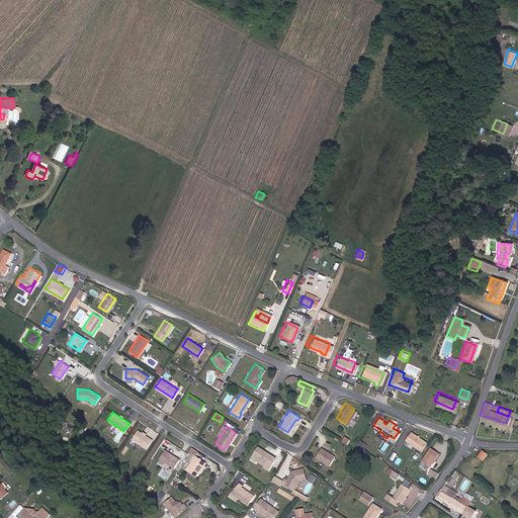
[(151,439),(136,429),(131,438),(146,448),(151,439)]
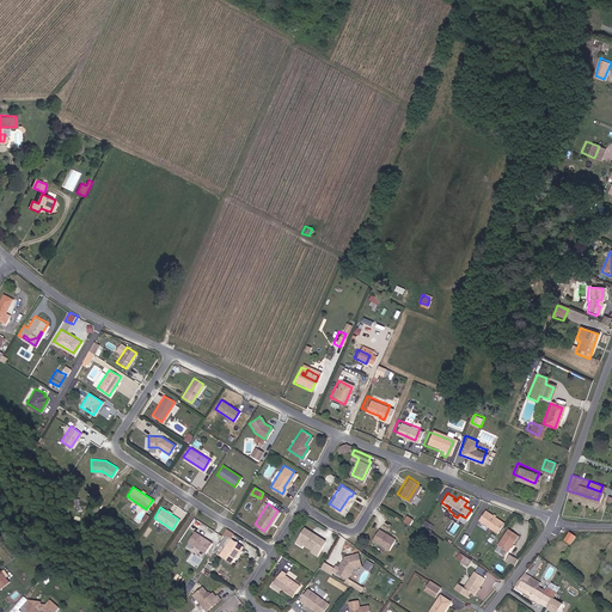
[(502,522),(483,509),(476,519),(495,532),(502,522)]
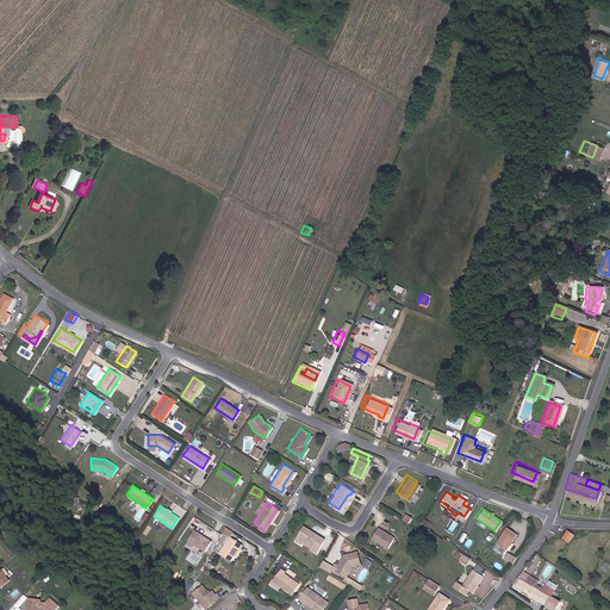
[(229,535),(231,530),(223,526),(219,531),(223,534),(224,533),(226,534),(229,535)]
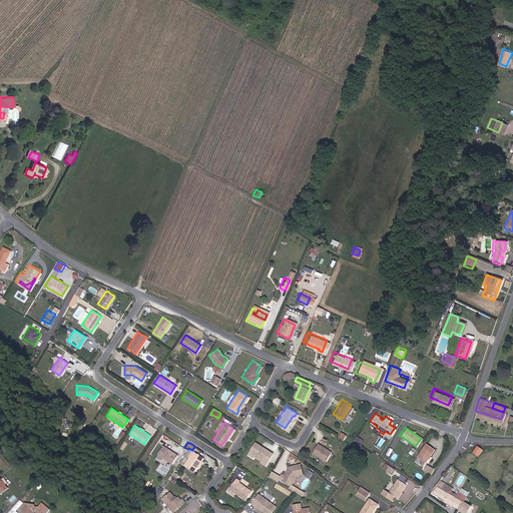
[(252,442),(246,451),(260,460),(259,461),(264,463),(270,452),(252,442)]
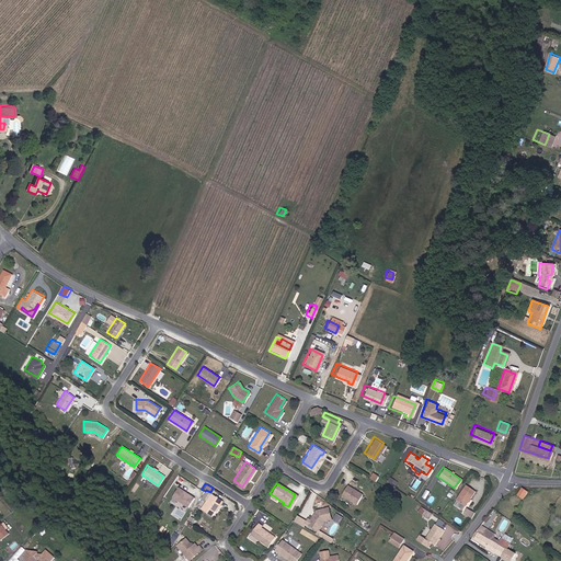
[(346,483),(340,494),(354,503),(361,492),(346,483)]
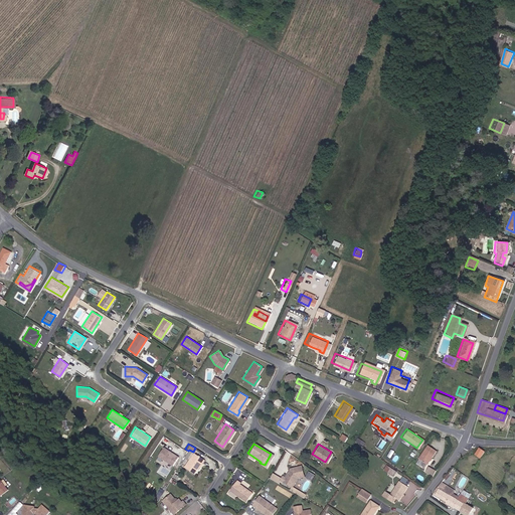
[(424,444),(415,456),(423,462),(433,450),(424,444)]
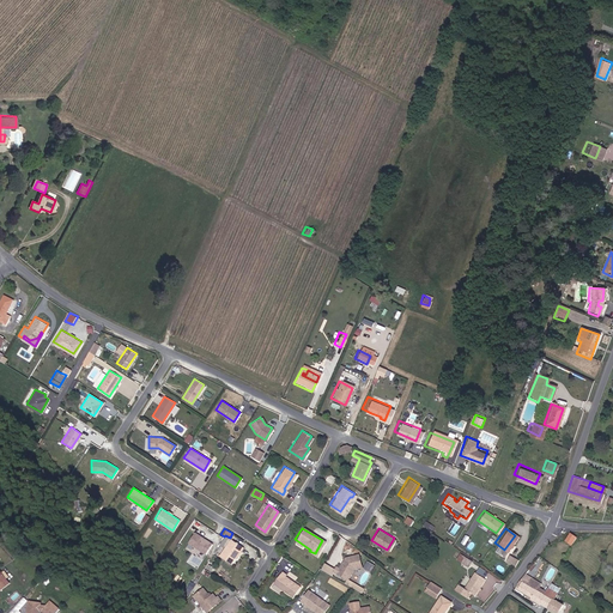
[(211,544),(194,532),(187,541),(204,553),(211,544)]
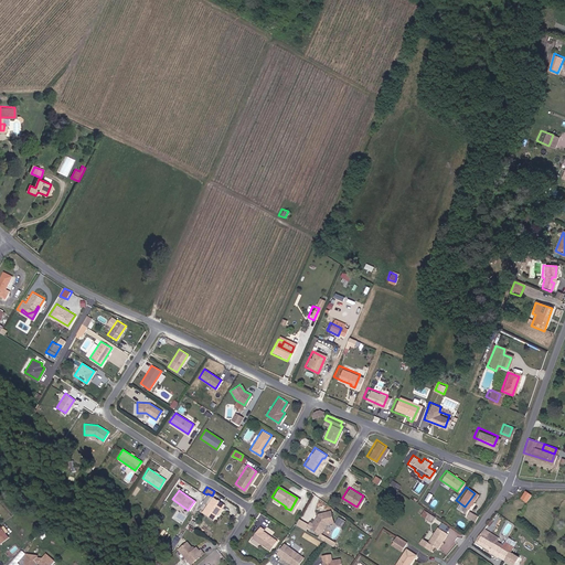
[(531,494),(532,493),(526,492),(522,500),(528,503),(532,496),(531,494)]
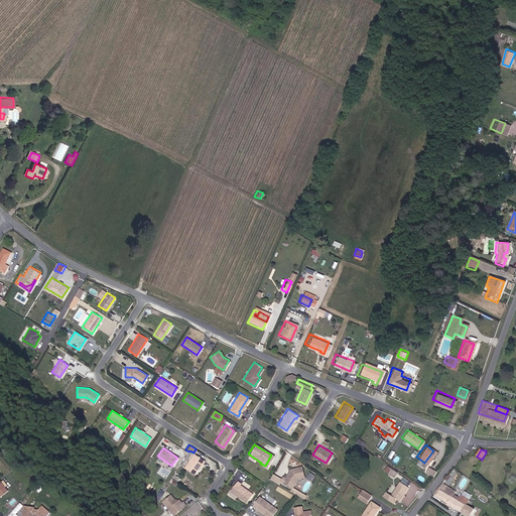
[(191,452),(182,467),(191,473),(199,462),(200,462),(202,459),(194,453),(191,452)]
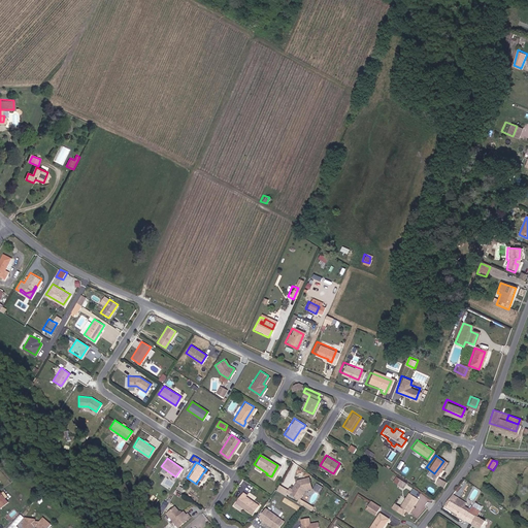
[(436,474),(432,481),(443,488),(447,482),(436,474)]
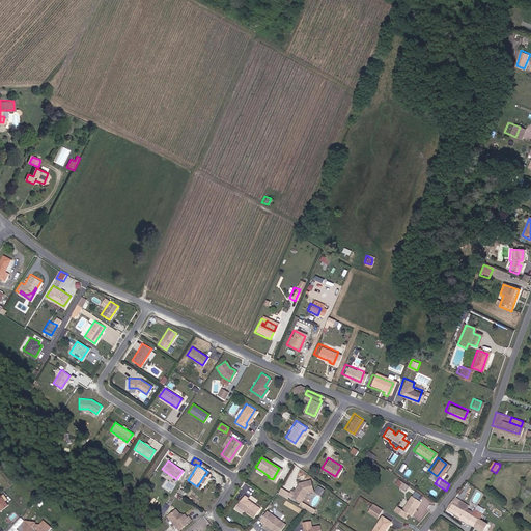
[(309,478),(298,481),(292,491),(290,490),(287,494),(300,500),(305,491),(311,488),(309,478)]
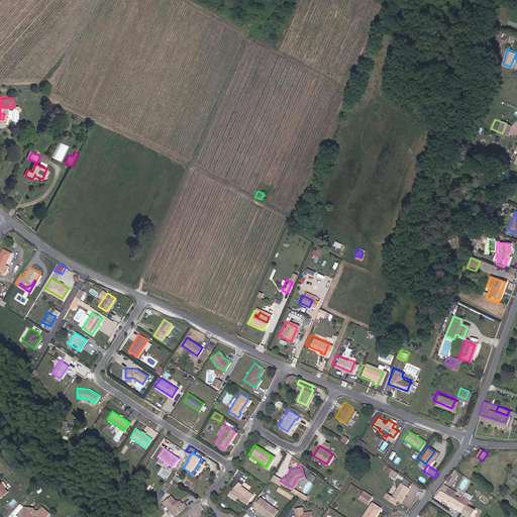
[(405,485),(408,479),(403,476),(400,481),(405,485)]
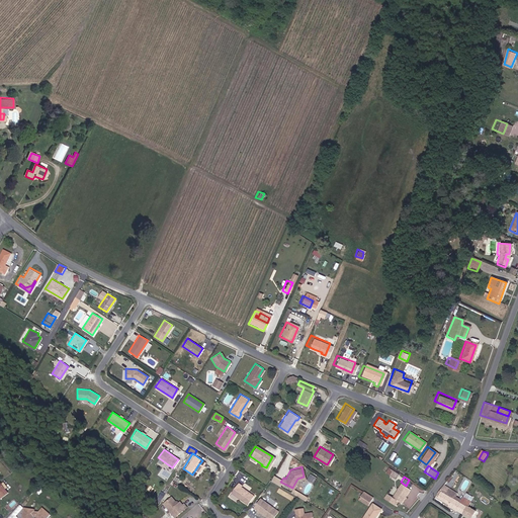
[(8,491),(0,480),(0,496),(1,497),(8,491)]
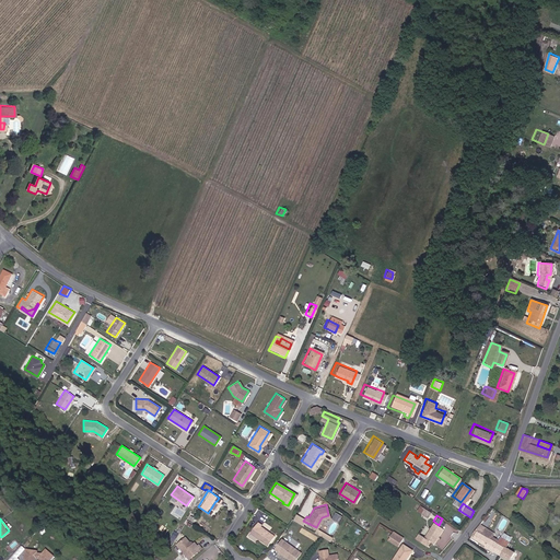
[(257,520),(249,532),(267,544),(273,533),(259,524),(260,523),(257,520)]
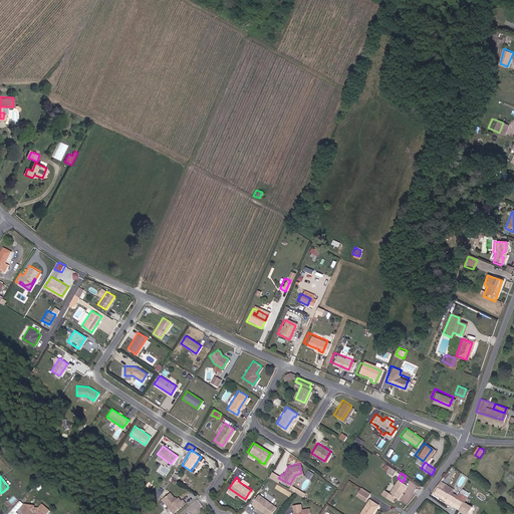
[(395,482),(404,488),(407,484),(403,482),(398,478),(395,482)]
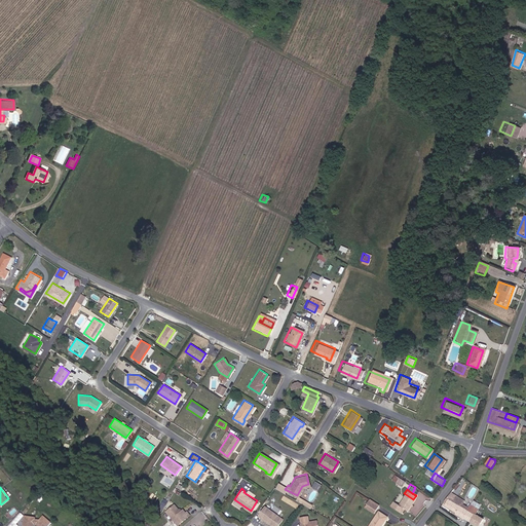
[(455,510),(462,496),(451,489),(444,497),(446,498),(444,502),(455,510)]
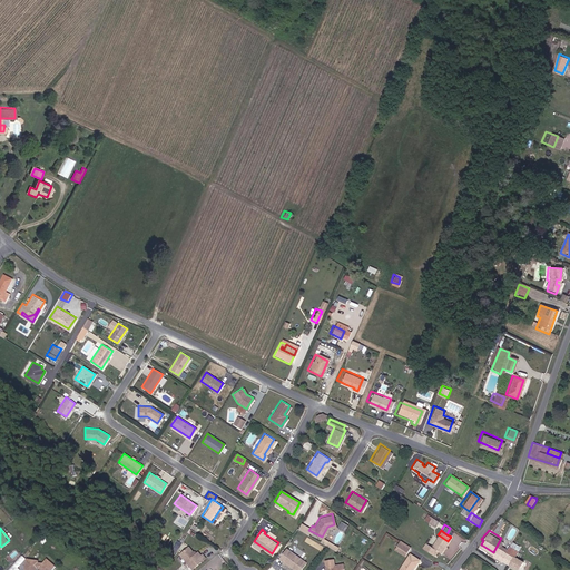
[(440,552),(448,541),(438,534),(431,546),(424,542),(422,547),(433,554),(436,550),(440,552)]
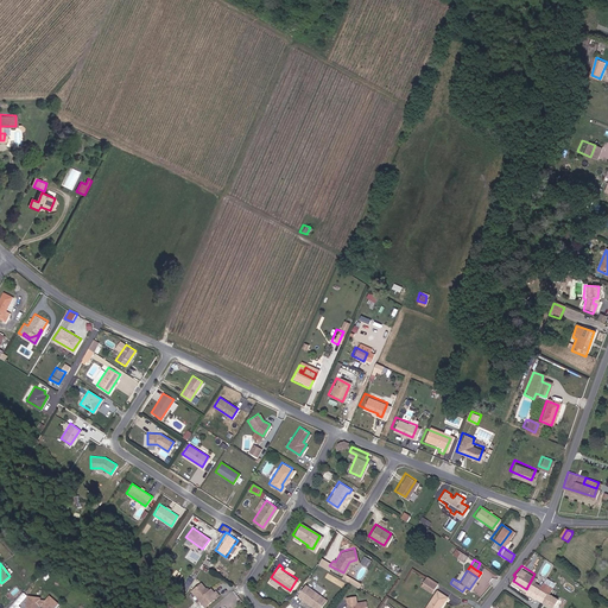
[(537,587),(542,578),(534,574),(526,589),(525,590),(532,595),(537,587)]
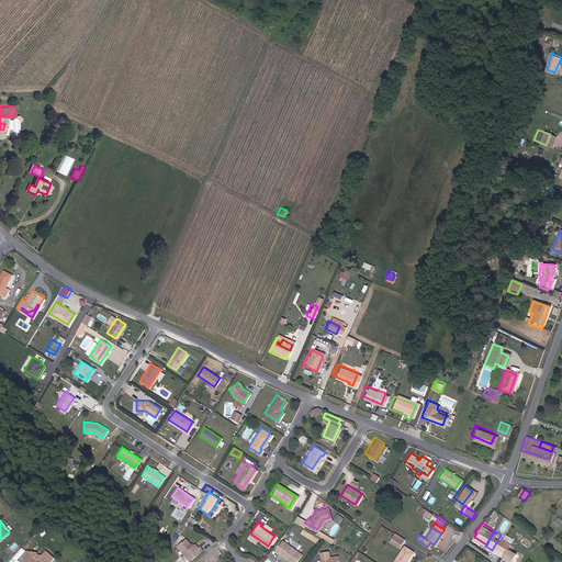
[(392,540),(401,546),(404,540),(395,535),(392,540)]
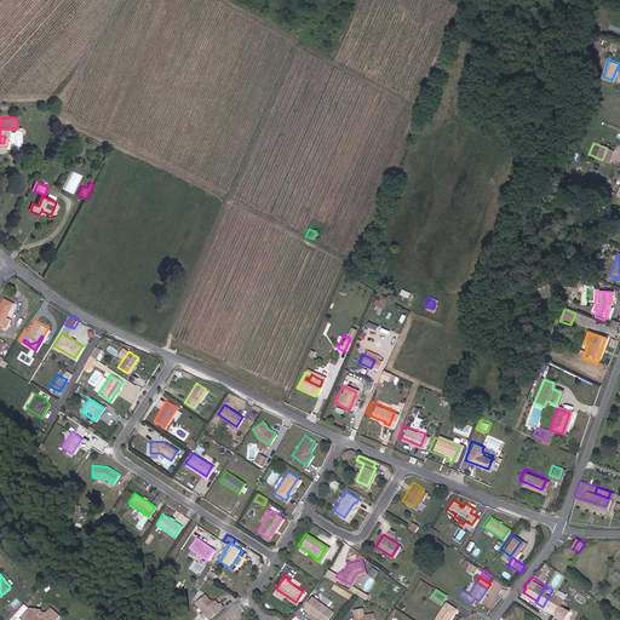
[(563,598),(552,590),(547,598),(556,602),(552,612),(562,616),(567,608),(560,603),(563,598)]
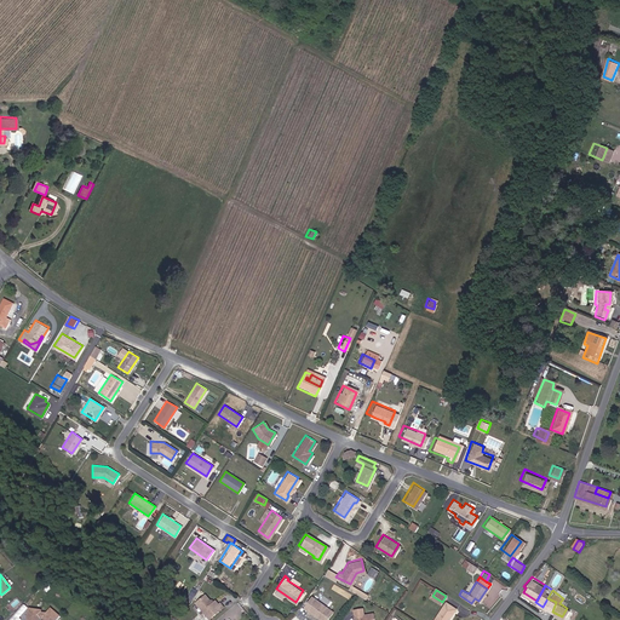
[(201,595),(193,603),(205,616),(218,606),(214,602),(213,603),(210,601),(207,603),(201,595)]
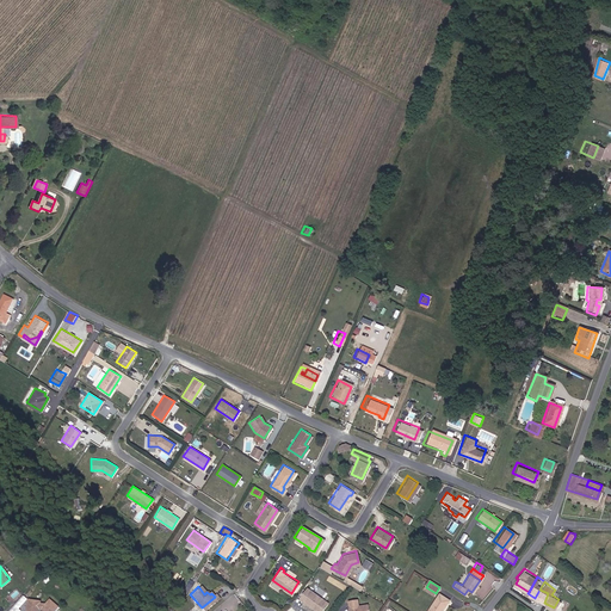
[(306,586),(300,597),(309,603),(310,603),(312,604),(312,605),(321,610),(327,600),(306,586)]
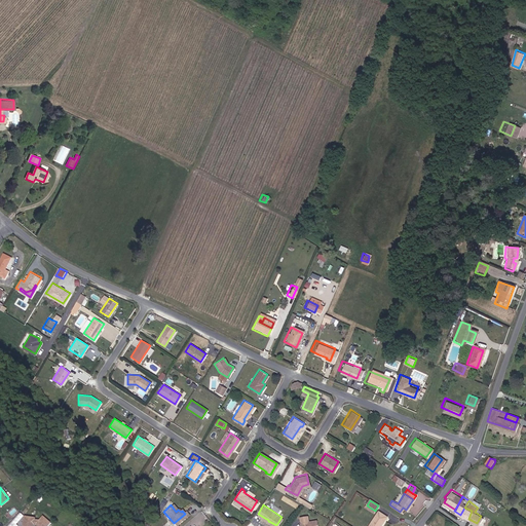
[(373,515),(375,511),(367,505),(365,509),(373,515)]
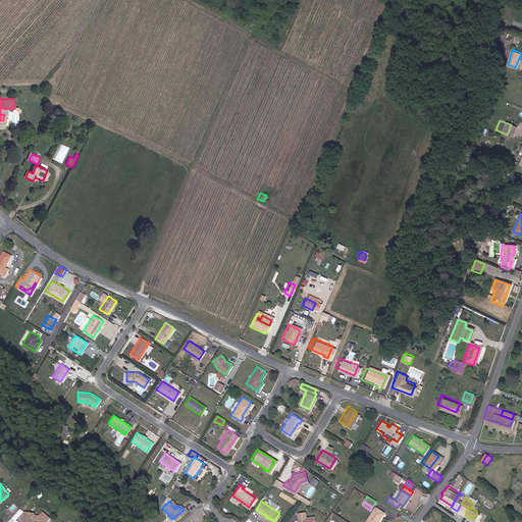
[(465,515),(468,507),(461,504),(457,511),(465,515)]
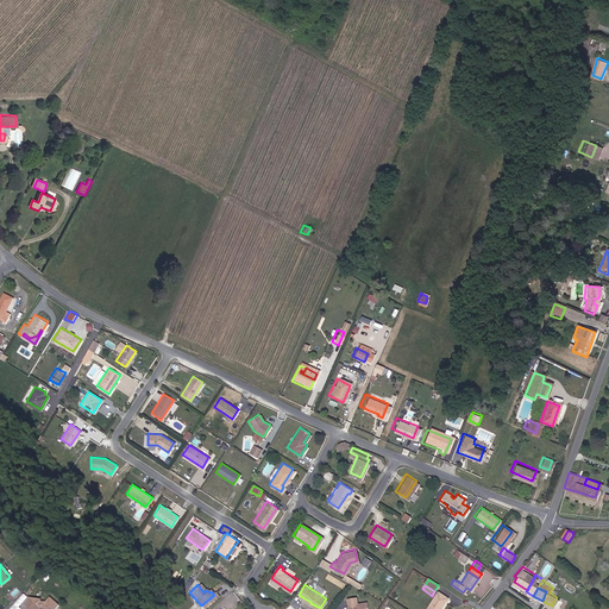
[(55,608),(63,598),(54,590),(50,595),(44,594),(44,592),(32,589),(30,601),(42,604),(43,600),(46,600),(55,608)]
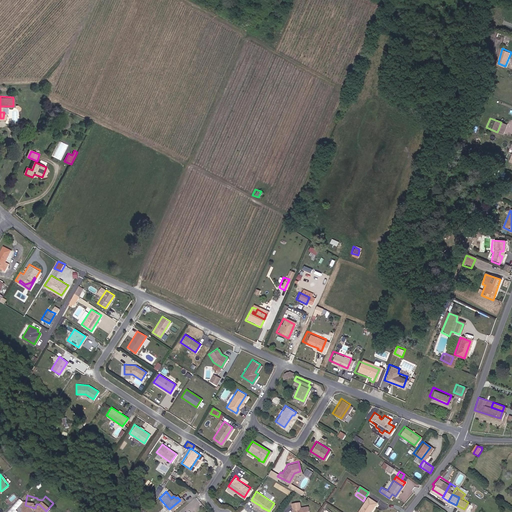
[(359,511),(373,511),(378,505),(369,498),(359,511)]
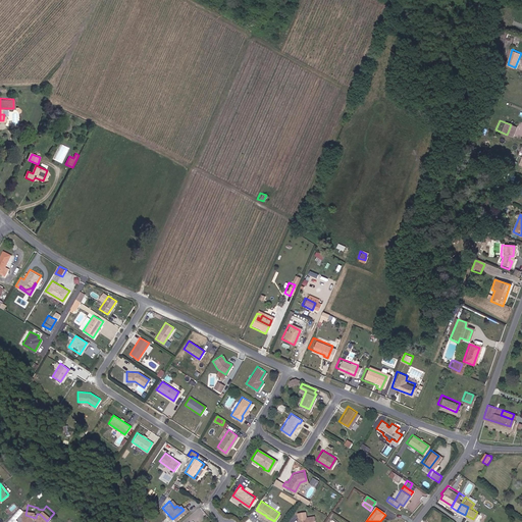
[(305,510),(298,512),(299,516),(299,517),(300,518),(300,520),(300,521),(299,521),(298,521),(296,521),(315,521),(314,514),(306,516),(305,510)]
